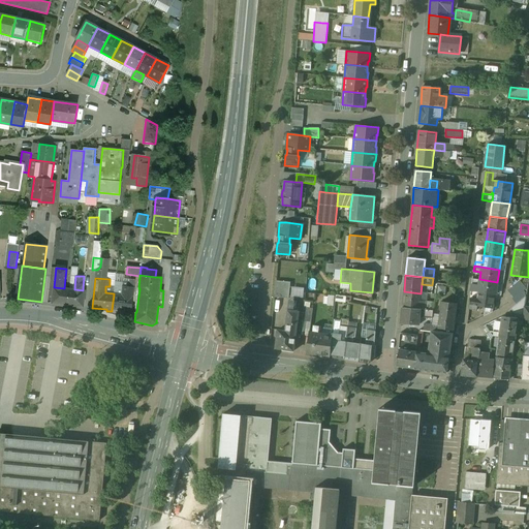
[(479,279),(473,278),(471,290),(478,291),(496,294),(497,282),(479,279)]
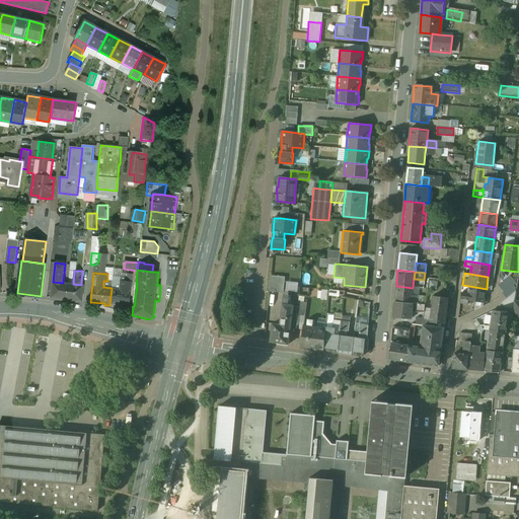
[(284,277),(271,276),(269,292),(283,293),(284,277)]
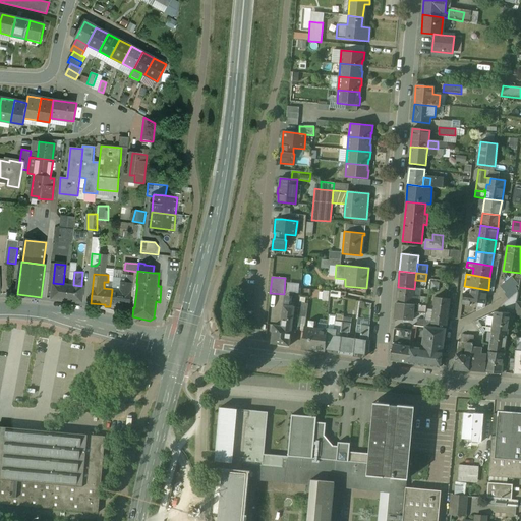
[(132,283),(125,282),(125,278),(121,278),(119,290),(131,291),(132,283)]
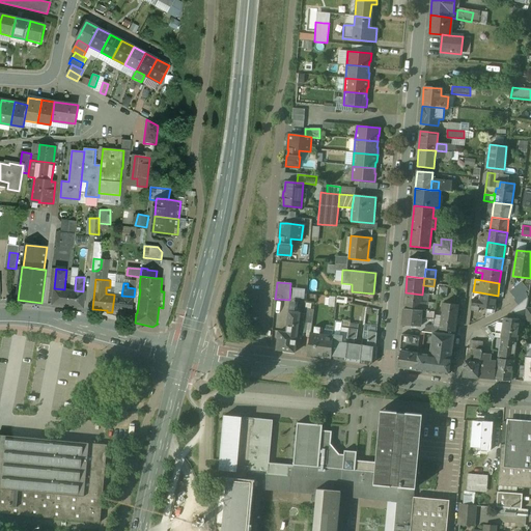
[(515,301),(530,298),(526,283),(511,286),(515,301)]
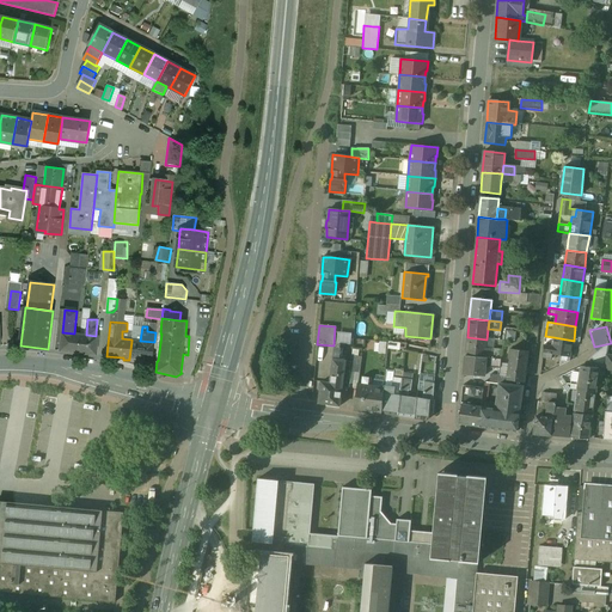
[(74,334),(62,332),(60,350),(79,353),(80,334),(74,334)]
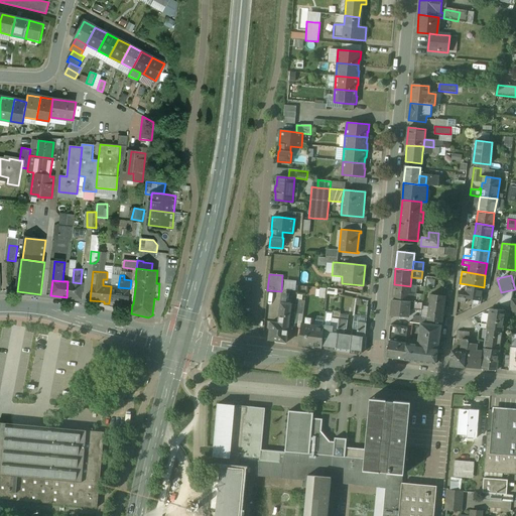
[(298,290),(298,280),(285,280),(285,290),(298,290)]
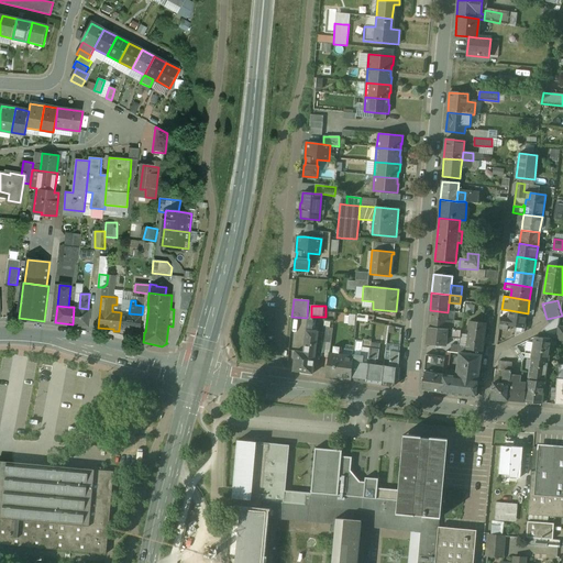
[(79,308),(74,307),(73,324),(89,327),(91,309),(88,309),(79,308)]
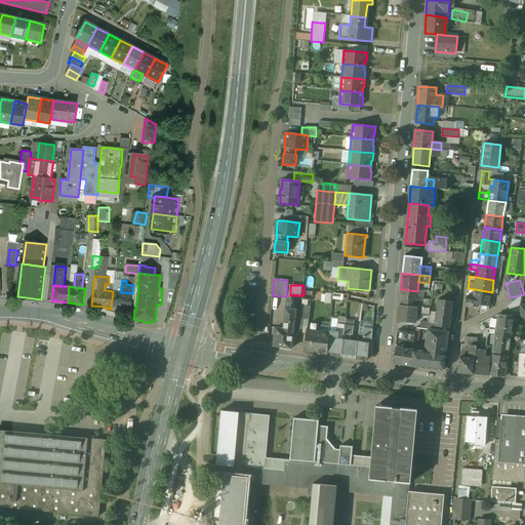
[(417,291),(401,289),(399,305),(416,307),(417,298),(417,291)]
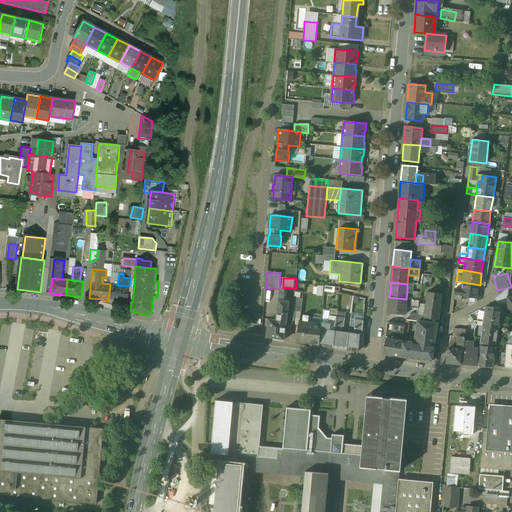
[(480,285),(463,282),(462,287),(461,296),(465,297),(477,298),(480,285)]
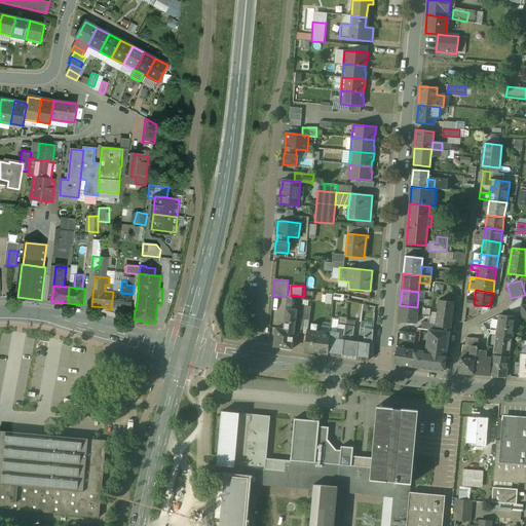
[(120,293),(113,293),(111,308),(130,310),(133,294),(120,293)]
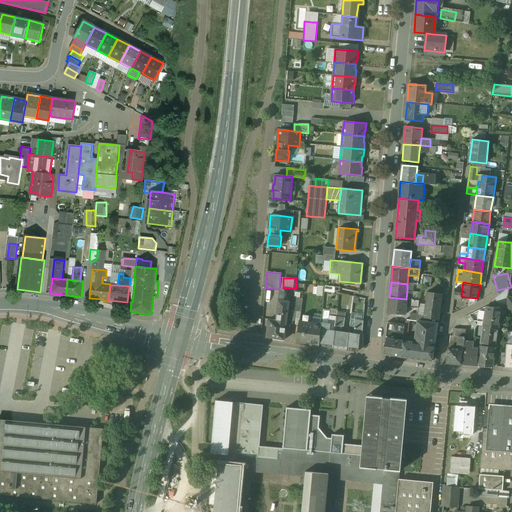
[(460,289),(455,288),(454,299),(464,300),(465,297),(461,296),(462,287),(460,287),(460,289)]
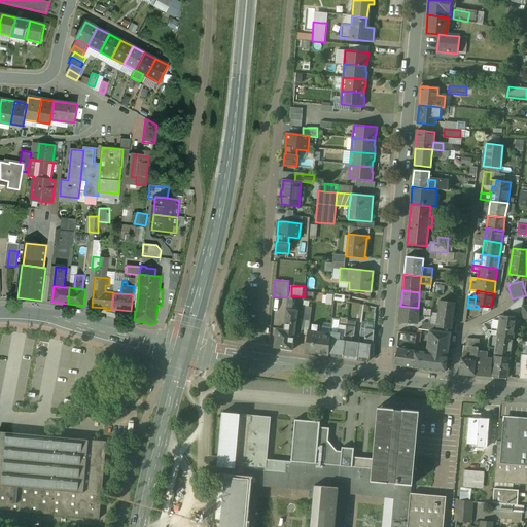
[(454,303),(433,300),(429,325),(451,328),(454,303)]
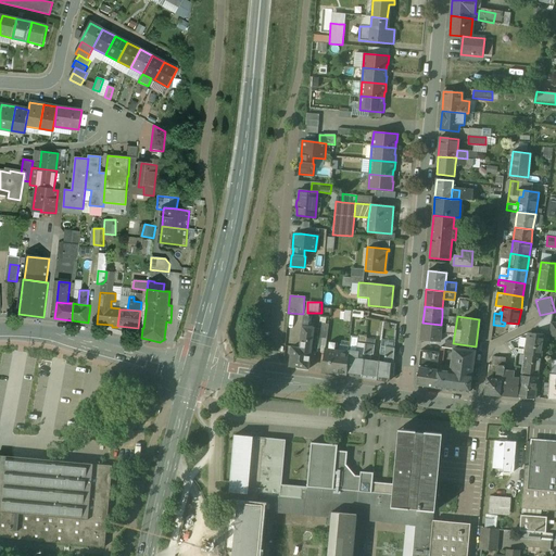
[(396,325),(383,321),(383,328),(395,330),(396,325)]
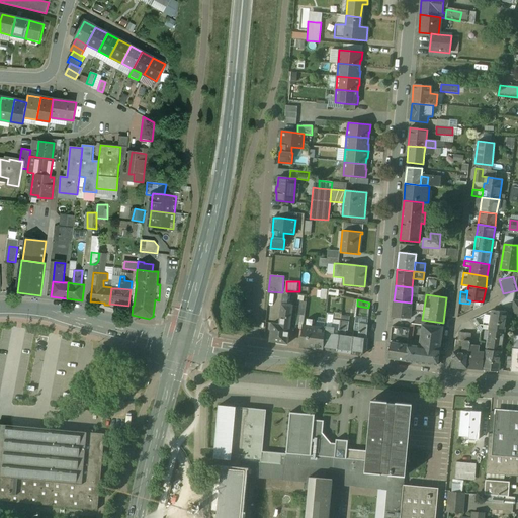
[(411,303),(394,300),(393,317),(409,318),(410,310),(411,303)]
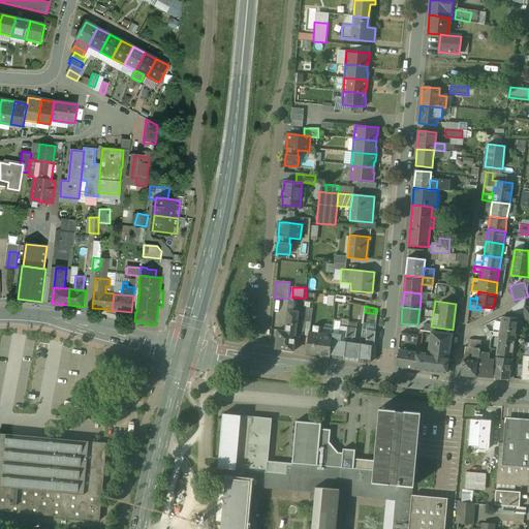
[(284,331),(277,330),(275,348),(282,349),(282,350),(292,351),(293,345),(294,345),(296,338),(294,338),(299,312),(287,310),(284,331)]
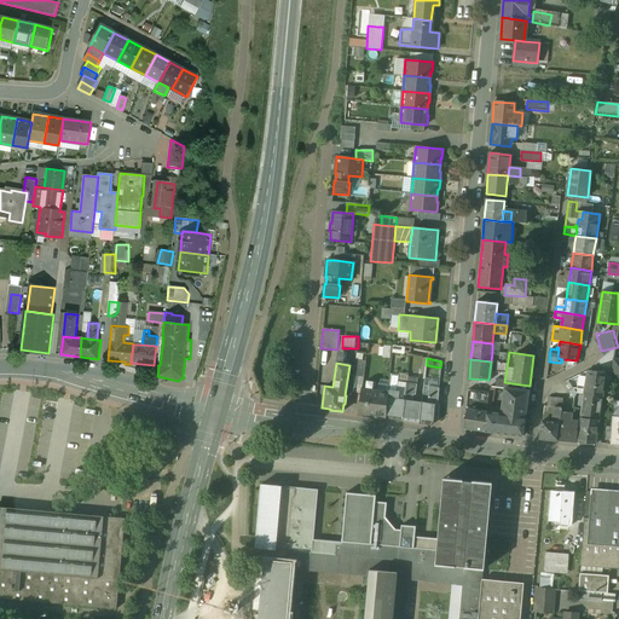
[(606,374),(586,371),(583,395),(602,397),(606,374)]
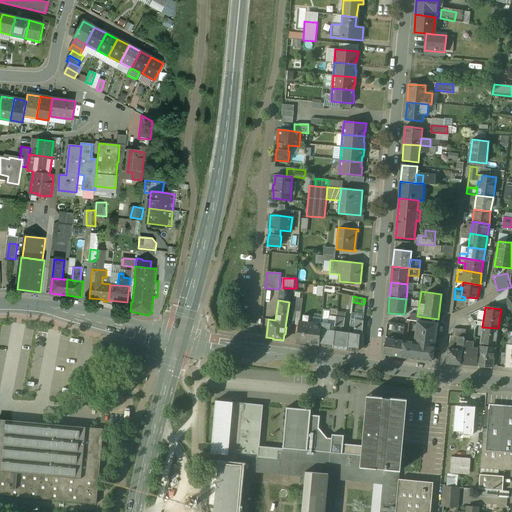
[(310,316),(303,315),(302,322),(299,322),(296,342),(319,345),(320,328),(321,325),(320,325),(309,324),(310,316)]
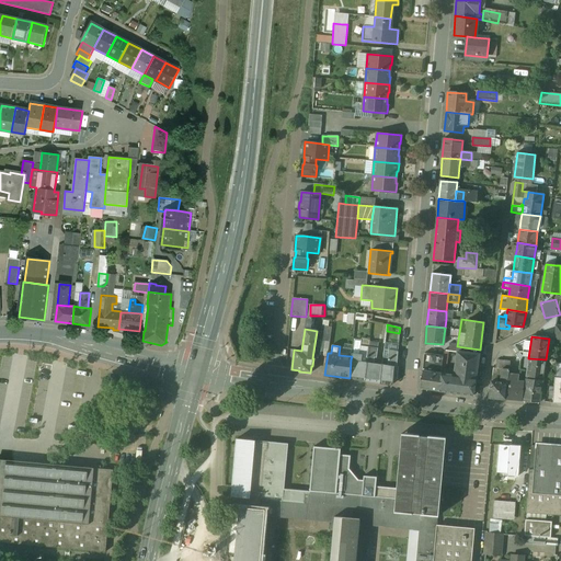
[(519,353),(514,345),(510,346),(515,355),(519,353)]
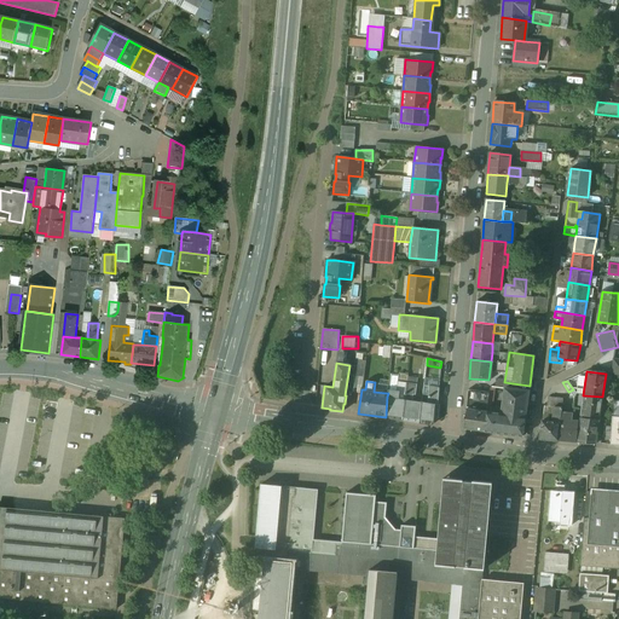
[(408,383),(398,382),(397,392),(398,392),(398,399),(405,400),(408,383)]
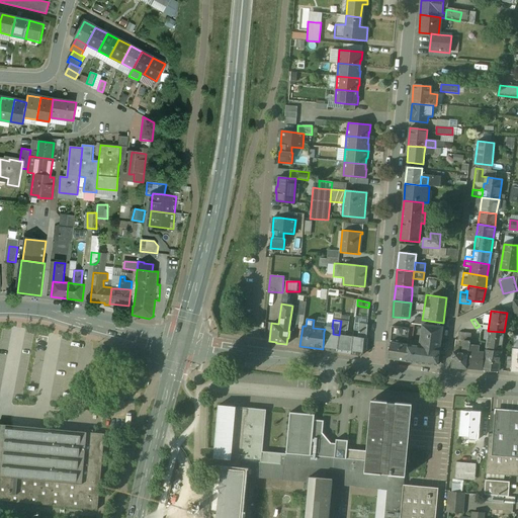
[(349,322),(341,321),(339,335),(345,336),(346,330),(347,330),(349,322)]
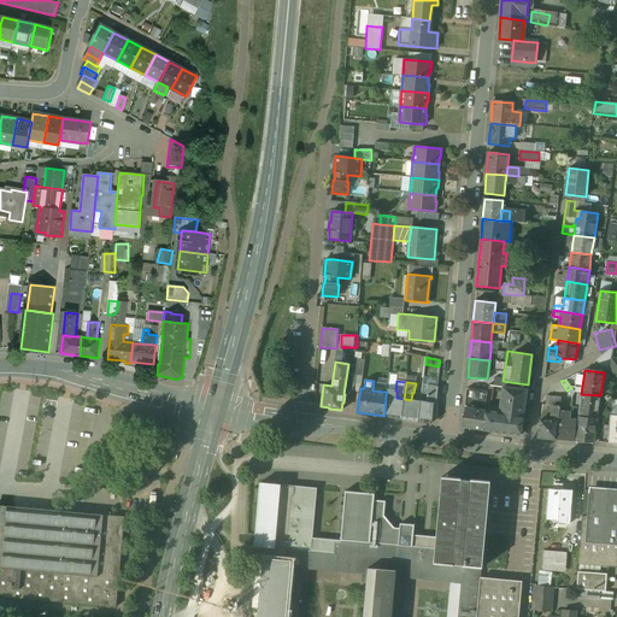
[(438,387),(428,386),(425,403),(436,404),(438,387)]
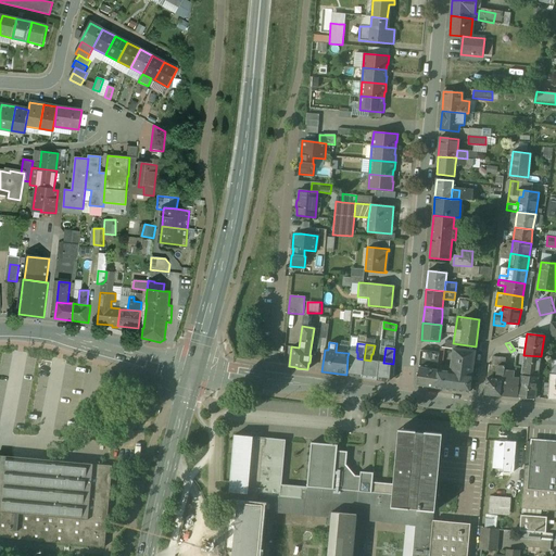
[(475,351),(453,349),(450,371),(471,375),(475,351)]
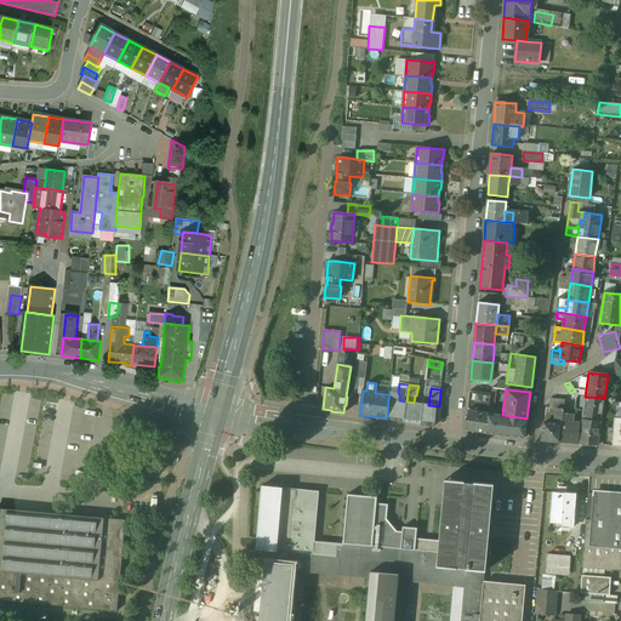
[(490,394),(469,391),(468,405),(489,408),(490,394)]
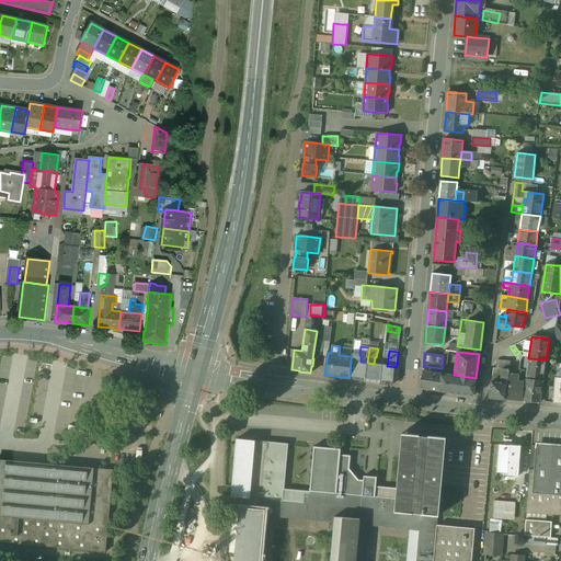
[(12,367),(14,357),(3,355),(1,366),(12,367)]
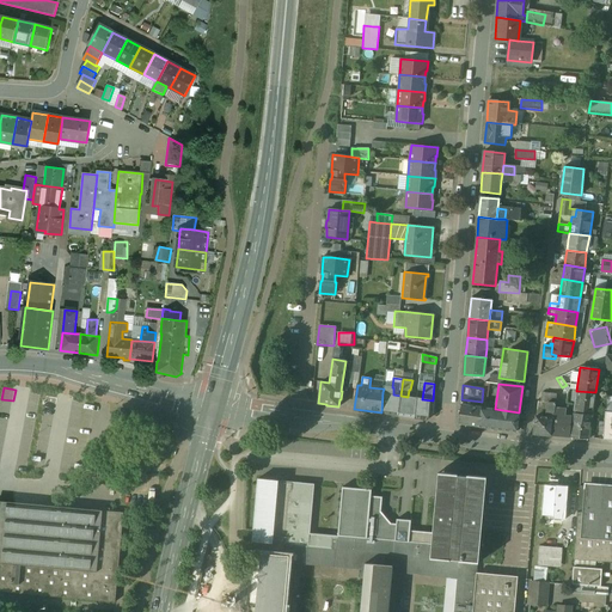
[(595,392),(576,391),(574,414),(592,415),(595,392)]
